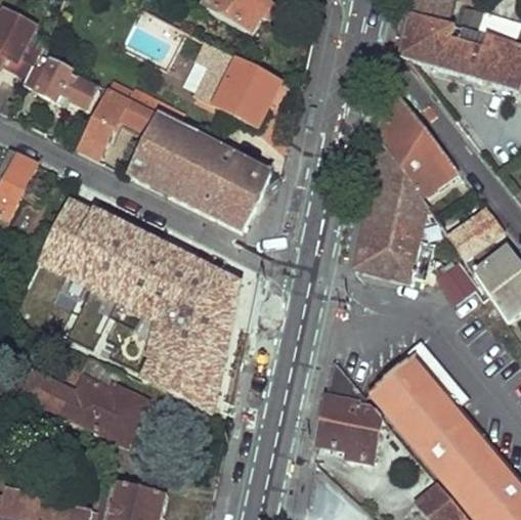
[(211,0),(206,10),(250,35),(270,0),(211,0)]
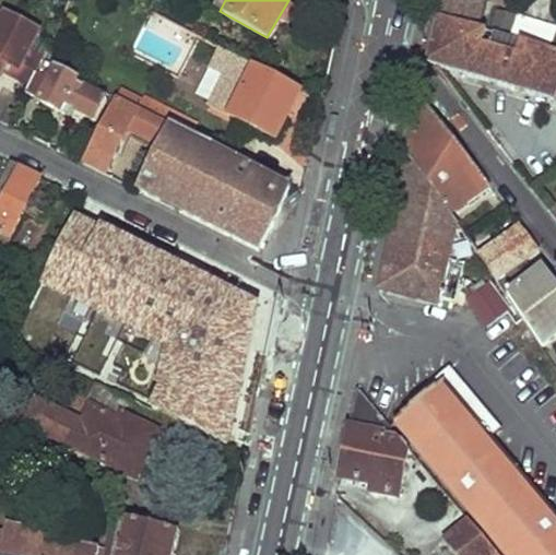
[(440,0),(438,14),(478,25),(480,19),(477,18),(481,0),(440,0)]
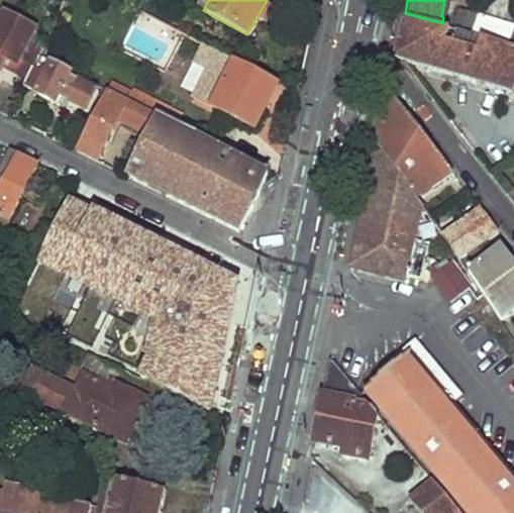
[(456,5),(450,26),(467,30),(473,10),(456,5)]
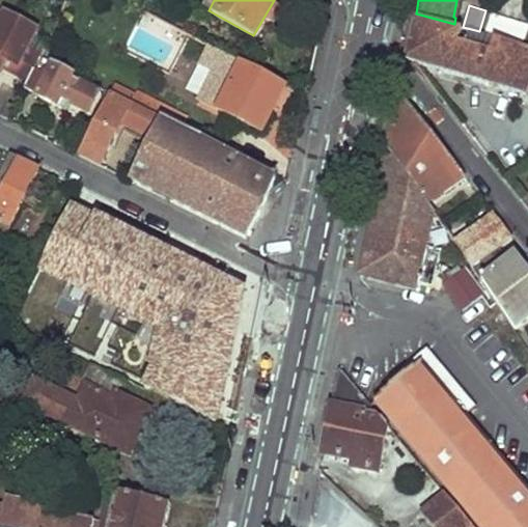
[(407,54),(525,90),(527,76),(527,46),(504,39),(479,31),(463,27),(454,24),(416,14),(411,33),(407,54)]
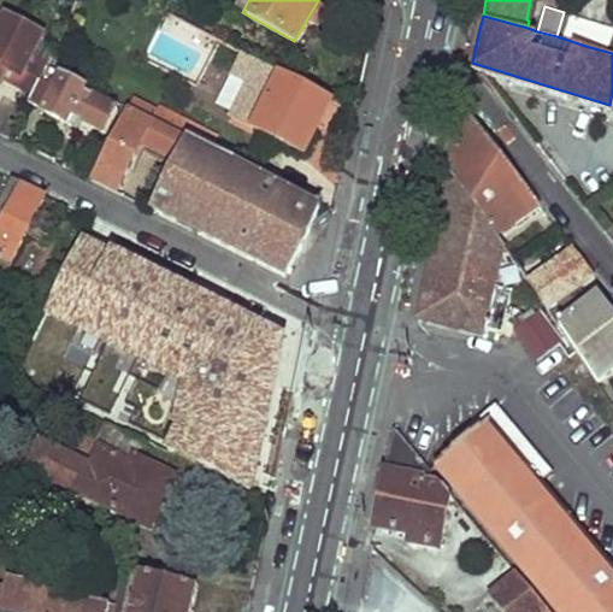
[(612,25),(593,21),(585,46),(612,53),(612,47),(612,25)]
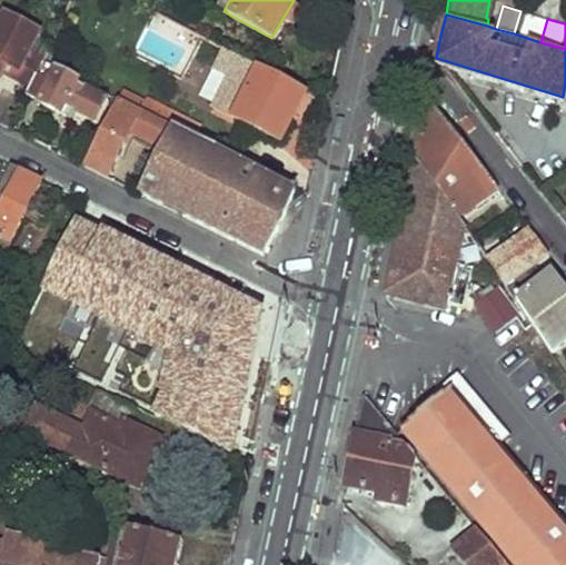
[(11,75),(28,83),(40,57),(0,36),(0,65),(1,62),(13,69),(11,75)]
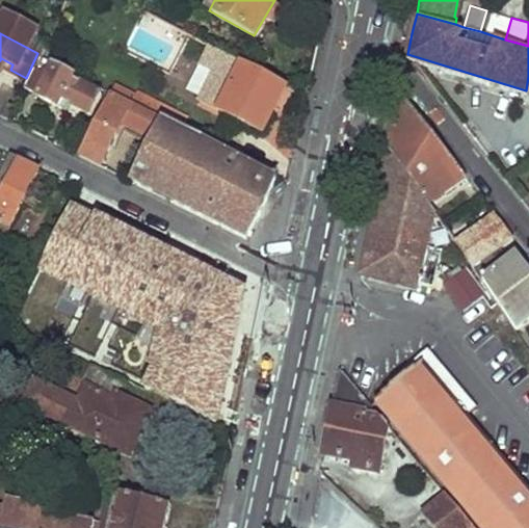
[(195,95),(258,127),(282,80),(205,42),(195,58),(210,66),(196,93),(195,95)]
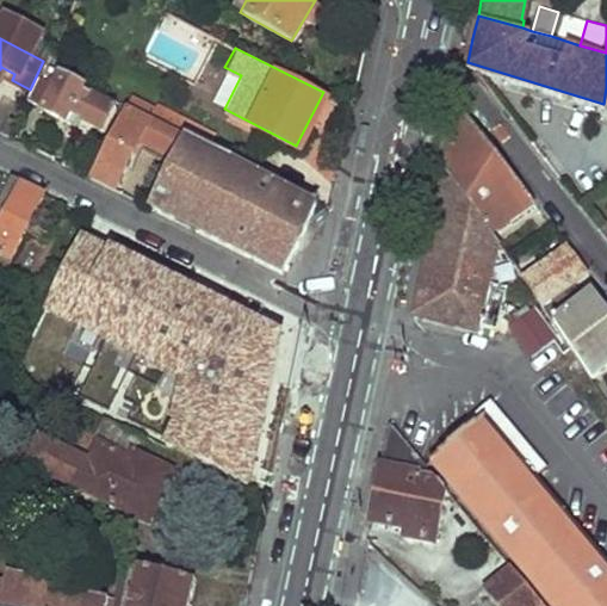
[(82,119),(103,130),(116,106),(80,88),(85,82),(43,61),(30,90),(24,100),(78,128),(82,119)]
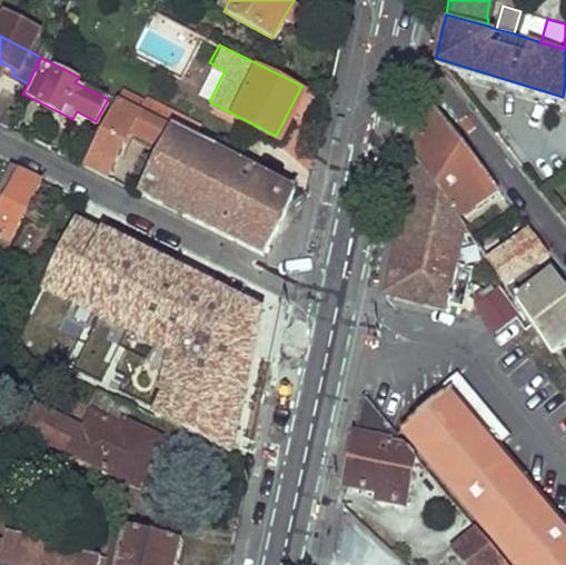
[(195,91),(210,99),(225,70),(209,62),(195,91)]
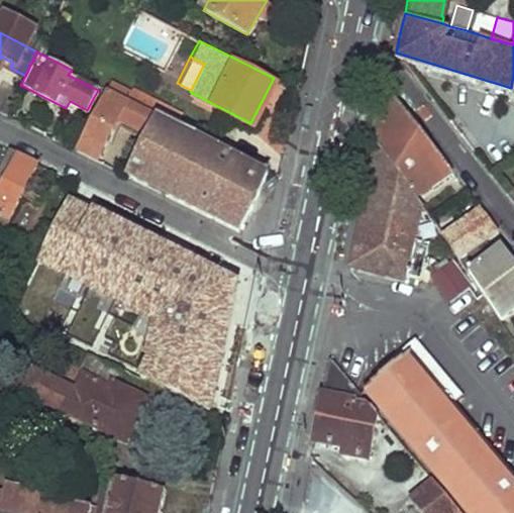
[(156,113),(175,122),(182,111),(132,87),(126,98),(156,113)]
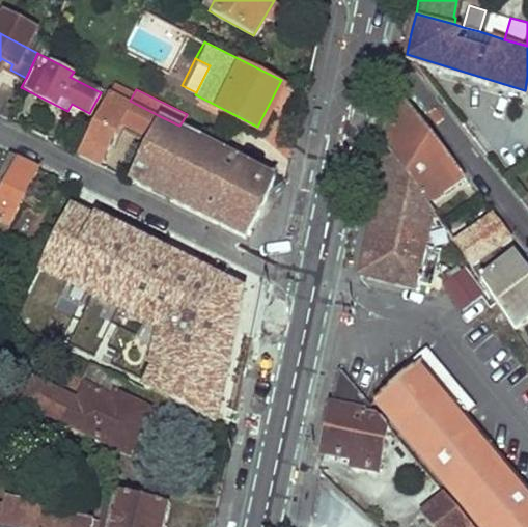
[(117,125),(147,137),(160,116),(130,101),(110,90),(77,153),(99,163),(117,125)]
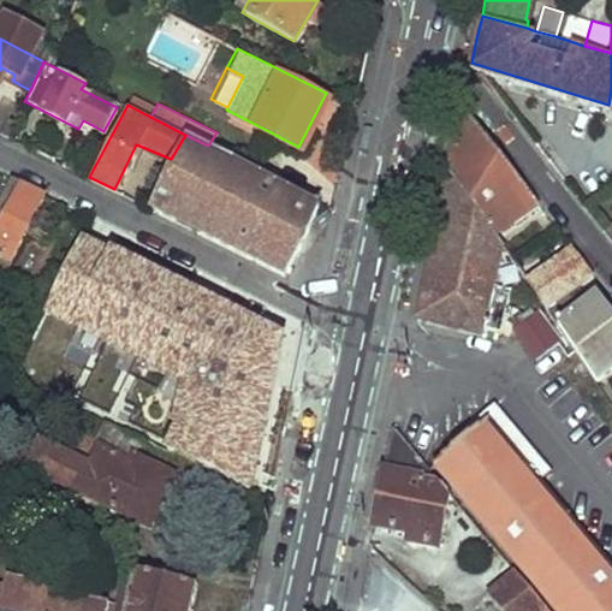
[(447,168),(493,232),(539,202),(467,110),(461,111),(447,168)]
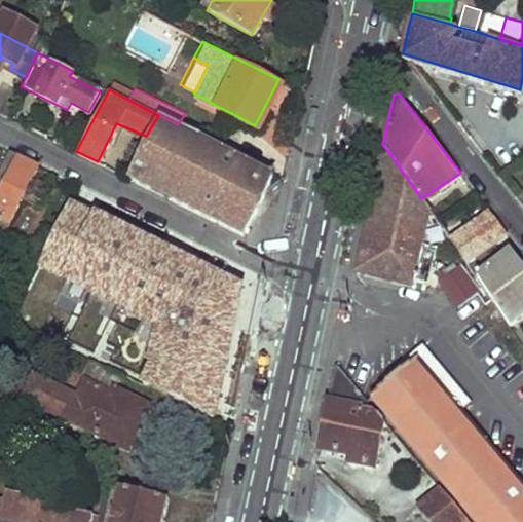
[(318,106),(309,104),(305,123),(312,125),(318,106)]
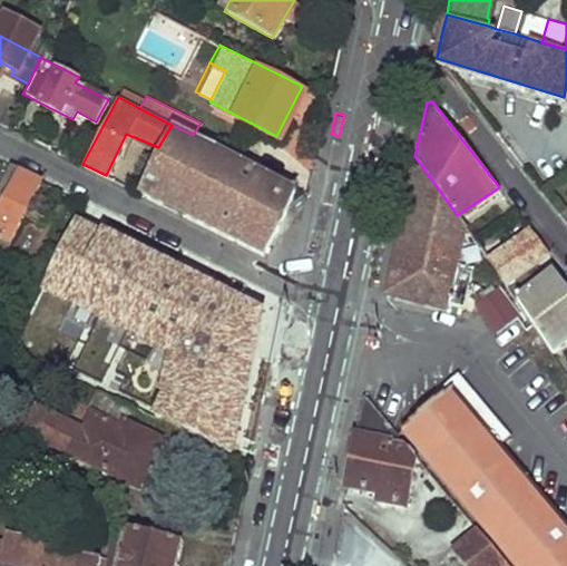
[(230,236),(262,252),(279,218),(294,186),(193,135),(172,125),(158,147),(139,192),(230,236)]
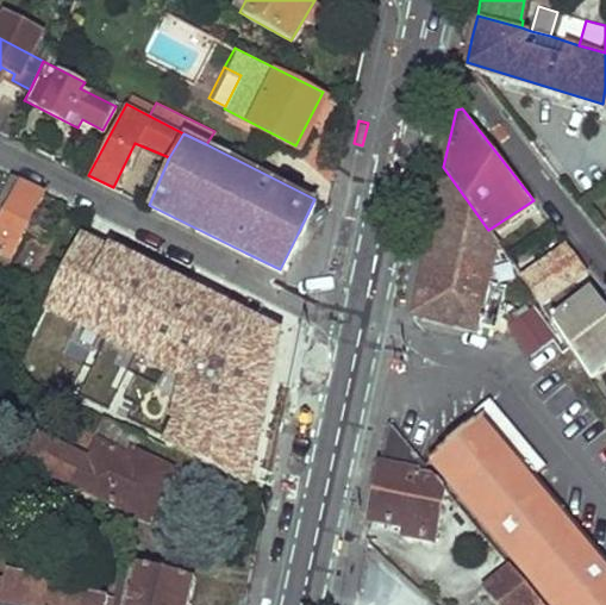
[(417,291),(413,311),(476,326),(478,320),(494,324),(498,311),(508,326),(517,320),(506,305),(500,303),(505,285),(487,280),(497,242),(488,230),(443,167),(417,291)]
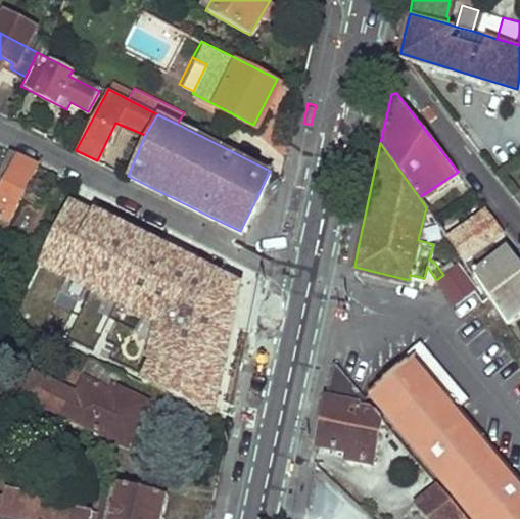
[(0,225),(2,226),(8,219),(11,220),(37,162),(18,154),(0,189),(0,225)]
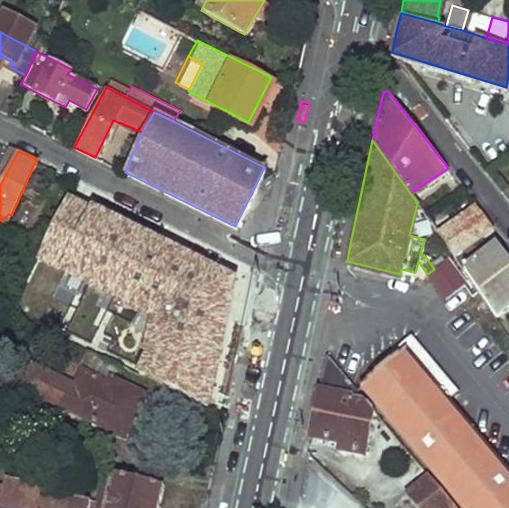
[(127,229),(63,197),(37,256),(101,287),(104,281),(128,292),(125,298),(157,314),(152,324),(159,327),(147,351),(138,371),(205,405),(211,374),(204,372),(210,357),(214,358),(230,280),(214,271),(211,275),(200,270),(202,266),(150,240),(149,242),(126,231),(127,229)]
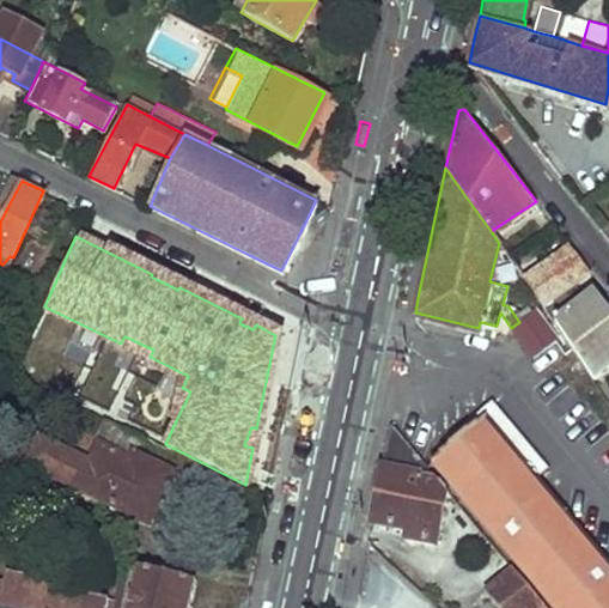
[(513,266),(542,305),(573,281),(590,271),(570,244),(534,268),(525,257),(513,266)]
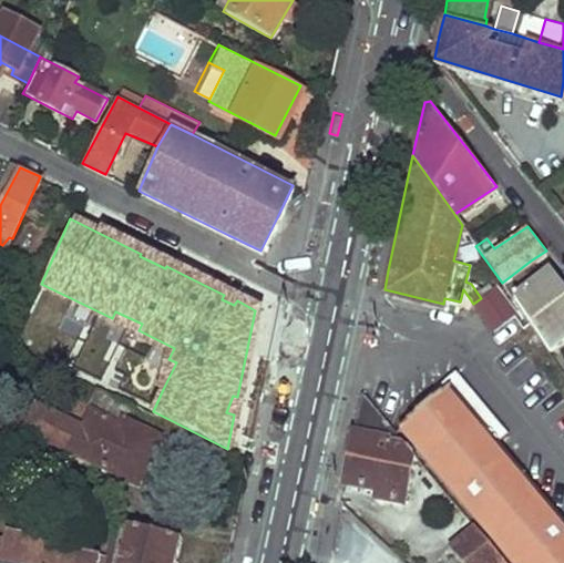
[(166,266),(168,263),(143,251),(141,254),(140,256),(165,268),(166,266)]
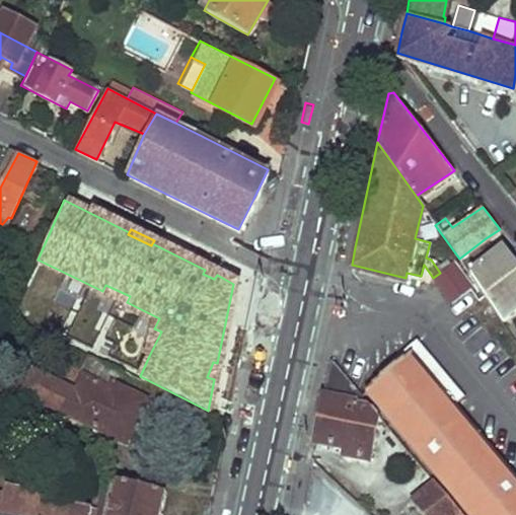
[(459,259),(503,321),(515,309),(515,266),(501,247),(495,251),(486,238),(459,259)]
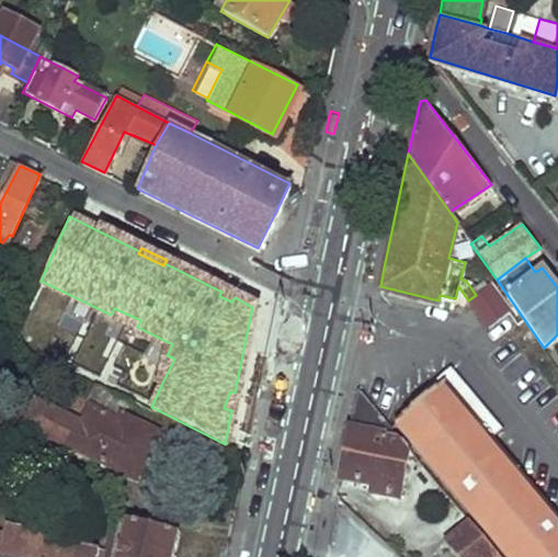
[(231,302),(235,297),(221,292),(219,296),(231,302)]
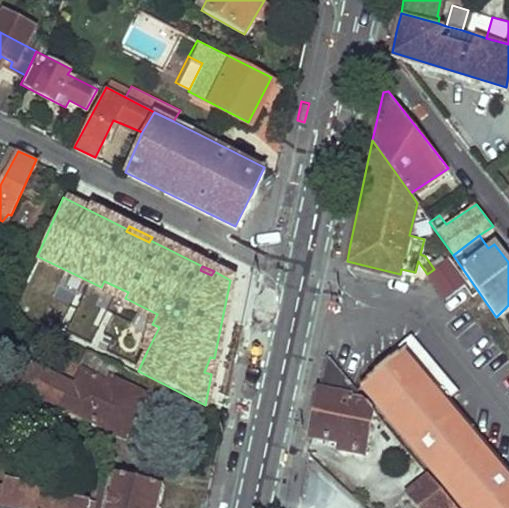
[(104,281),(101,287),(125,298),(128,292),(104,281)]
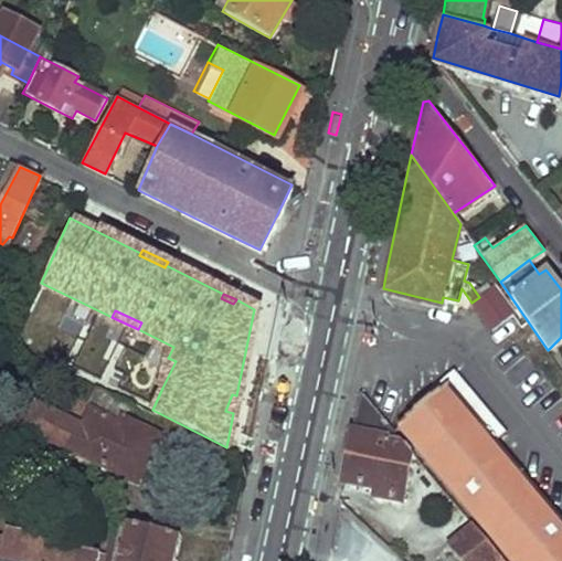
[(155,384),(162,388),(176,361),(168,358),(155,384)]
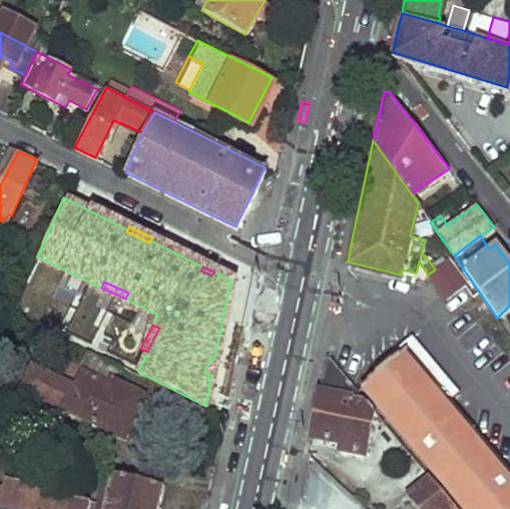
[(362,388),(462,508),(509,508),(509,469),(410,347),(362,388)]
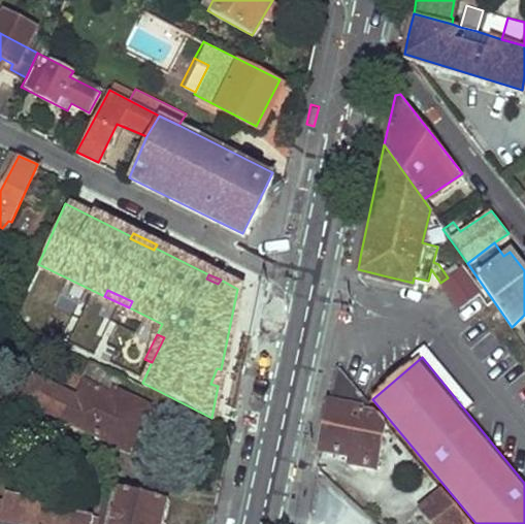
[(23,396),(121,446),(133,421),(139,425),(150,405),(116,389),(123,372),(92,358),(83,378),(87,380),(78,397),(34,373),(23,396)]
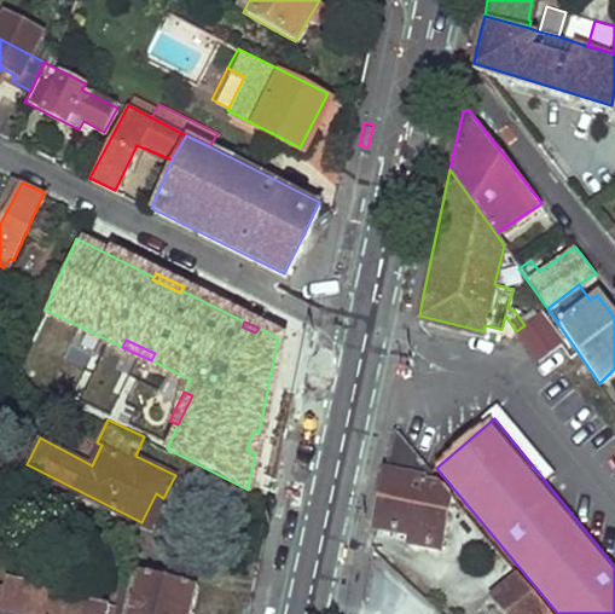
[(392,444),(387,470),(442,485),(395,427),(392,444)]
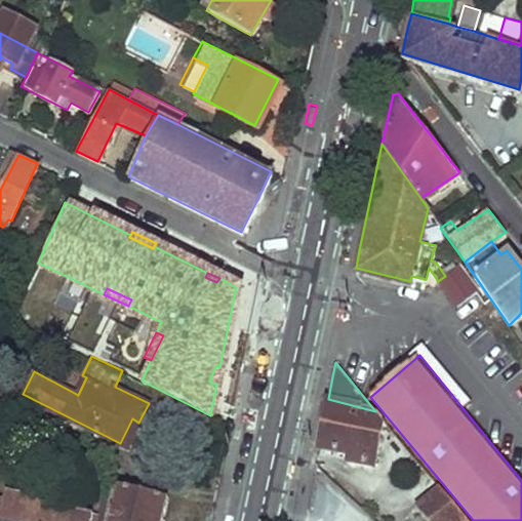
[(209,382),(216,384),(219,367),(215,366),(209,382)]
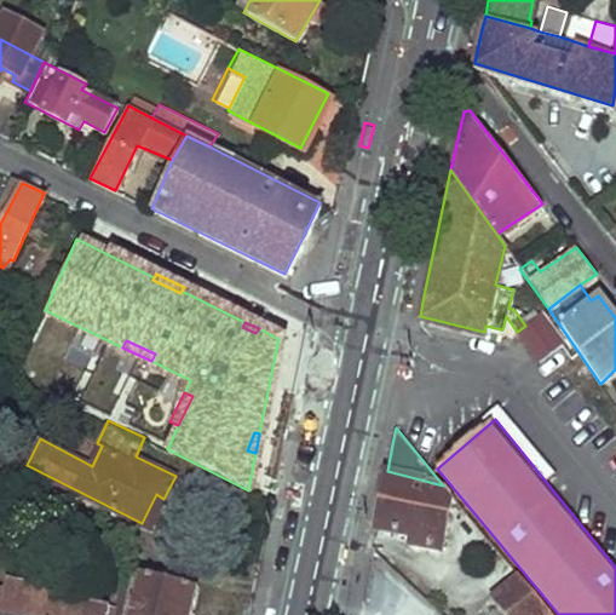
[(385,482),(375,527),(410,533),(409,541),(439,549),(452,494),(443,486),(387,471),(385,482)]
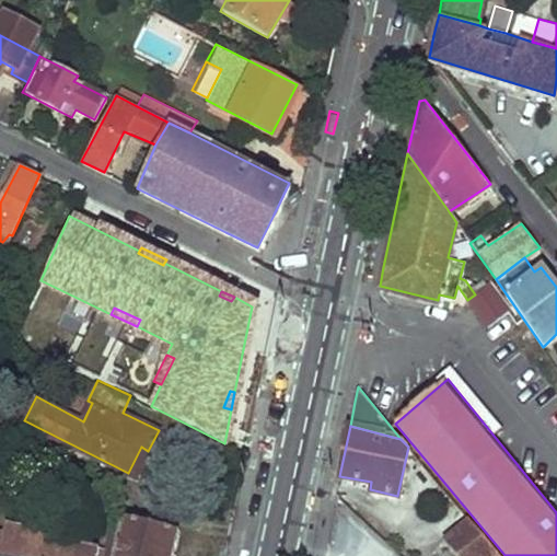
[(141,447),(128,473),(135,476),(148,451),(141,447)]
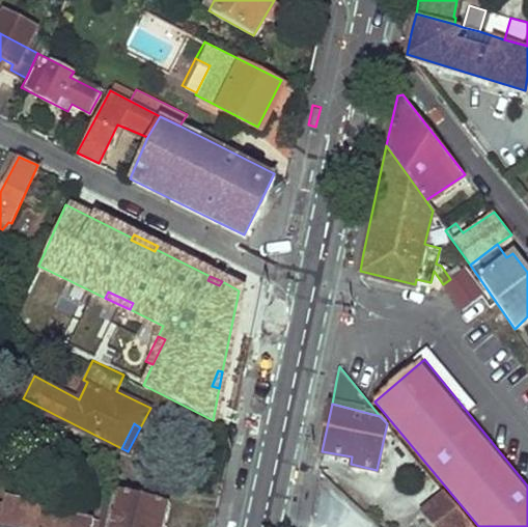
[(419,509),(434,526),(472,526),(438,487),(431,492),(435,497),(419,509)]
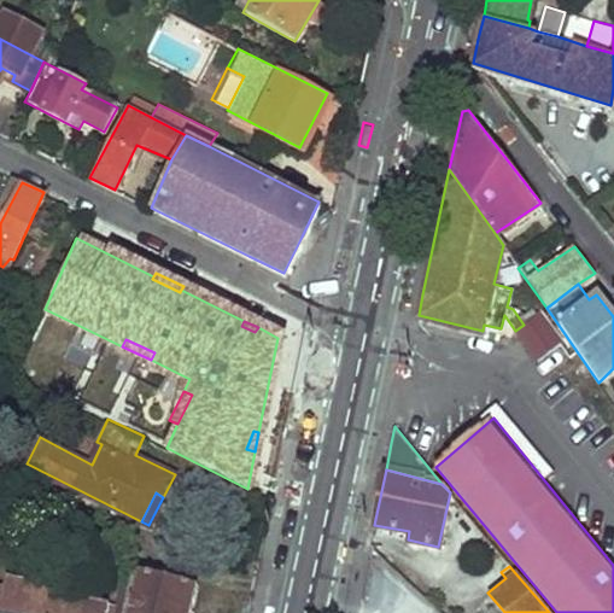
[(187,612),(196,582),(138,571),(127,612),(107,612),(110,603),(7,576),(4,582),(0,581),(0,606),(17,611),(19,612),(187,612)]
